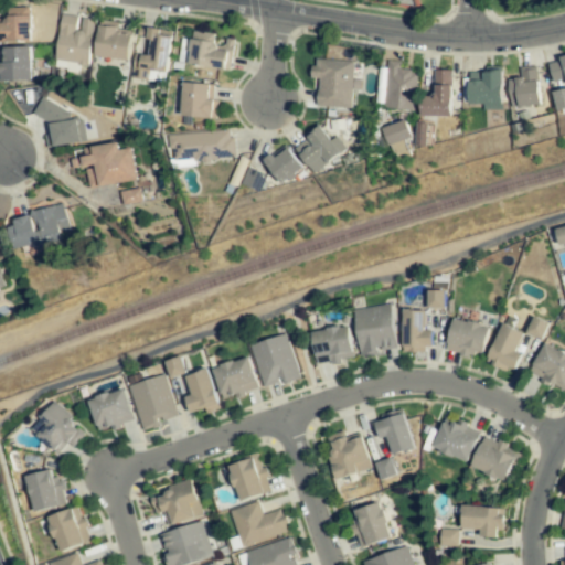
[(0,41),(31,42),(31,9),(0,9),(0,41)]
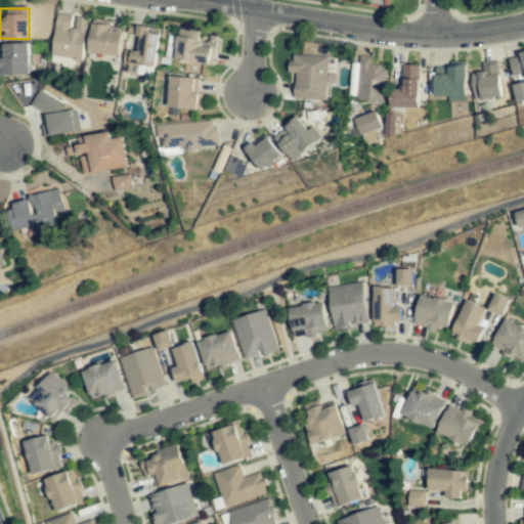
[(87,16),(56,13),(52,56),(83,59),(87,16)]
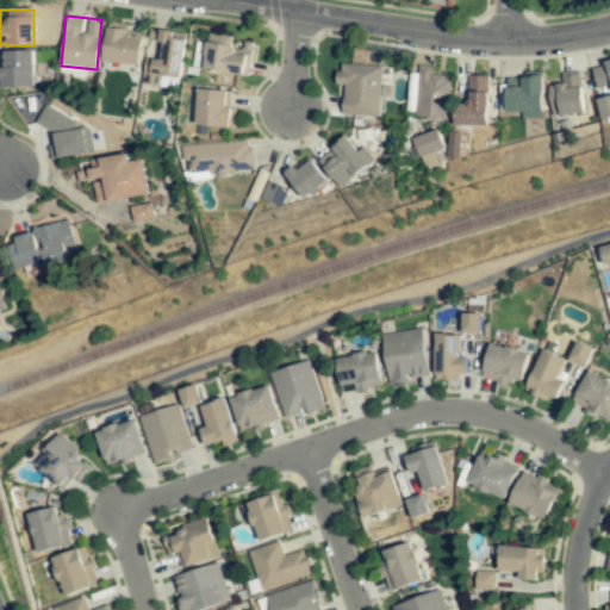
[(109,22),(103,61),(139,66),(143,37),(126,35),(128,25),(109,22)]
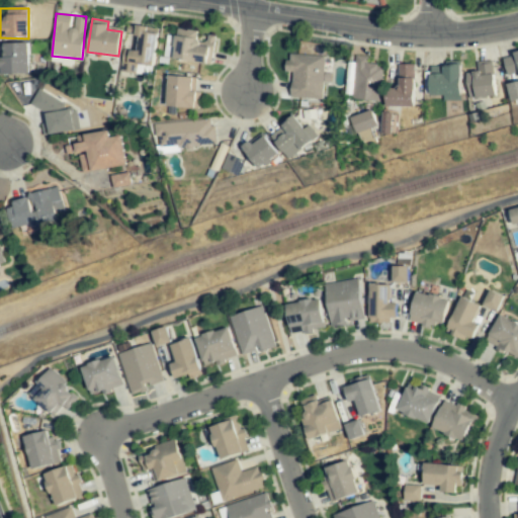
[(196,30),(176,28),(173,60),(211,63),(214,35),(207,35),(206,47),(195,46),(196,30)]
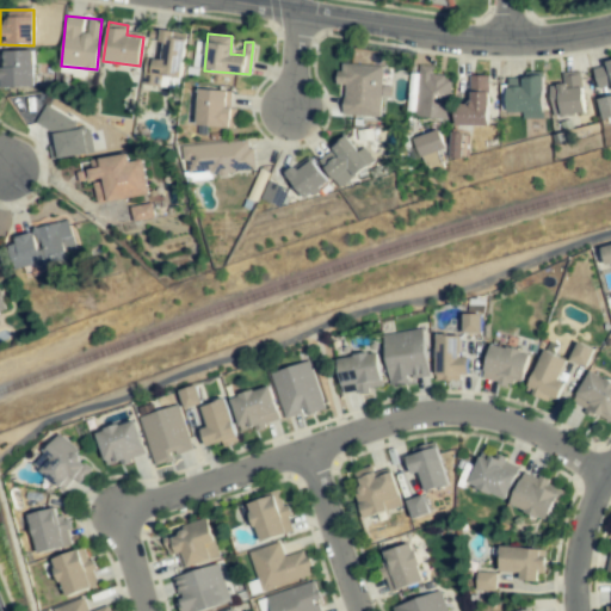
[(144,85),(165,84),(165,78),(173,78),(173,49),(162,49),(162,60),(143,61),(144,85)]
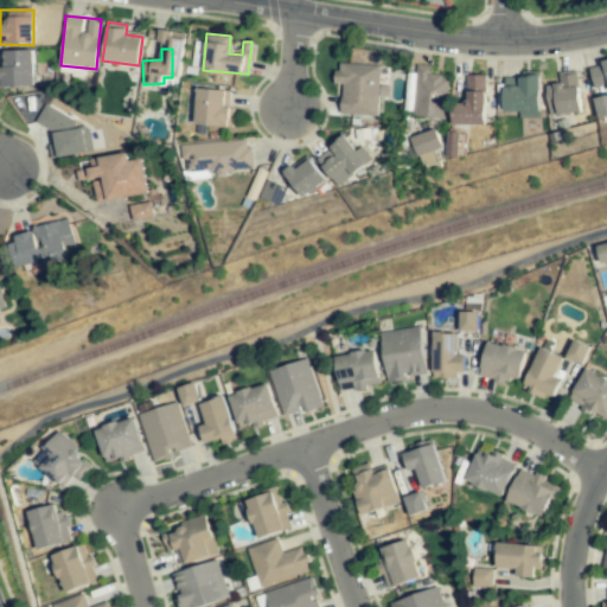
[(0,51),(1,66),(0,66),(0,87),(33,87),(33,50),(0,51)]
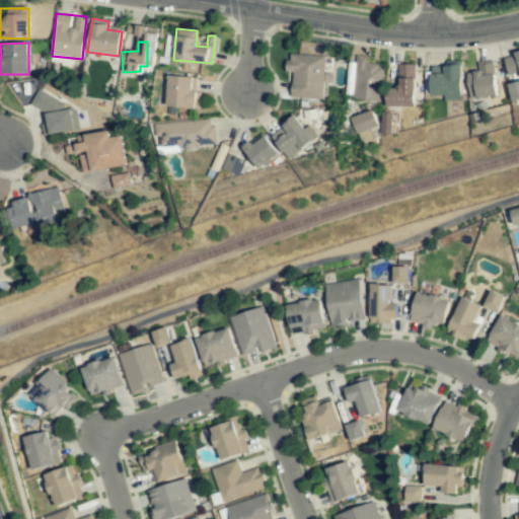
[(508,76),(518,72),(518,53),(504,58),(508,76)]
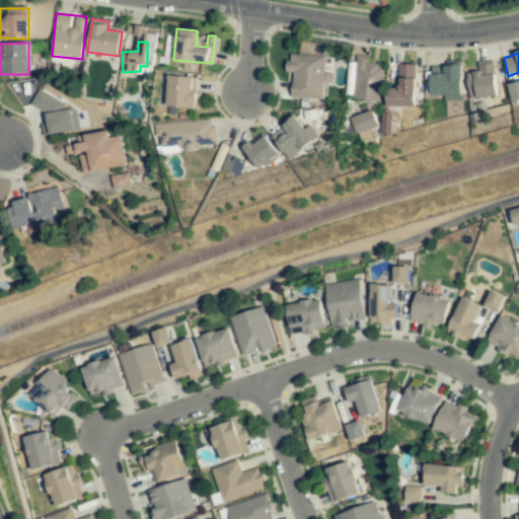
[(322,99),(324,56),(289,55),(288,70),(292,70),(292,98),(322,99)]
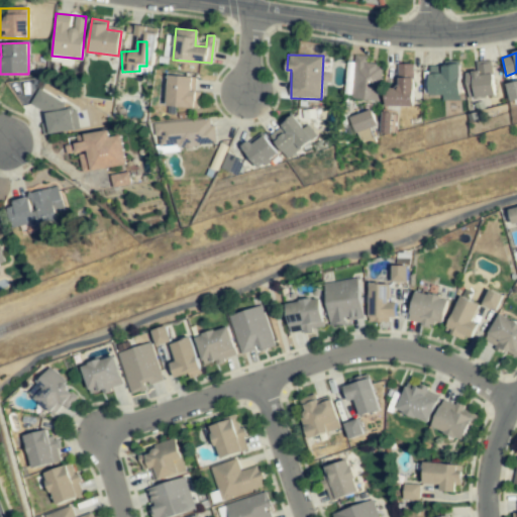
[(379,100),(381,65),(367,64),(367,56),(353,55),(351,99),(379,100)]
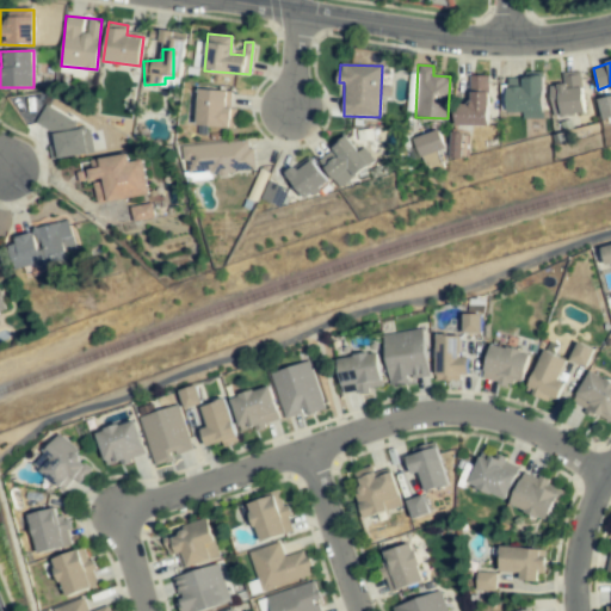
[(551,116),(582,115),(581,72),(562,73),(562,85),(550,86),(551,116)]
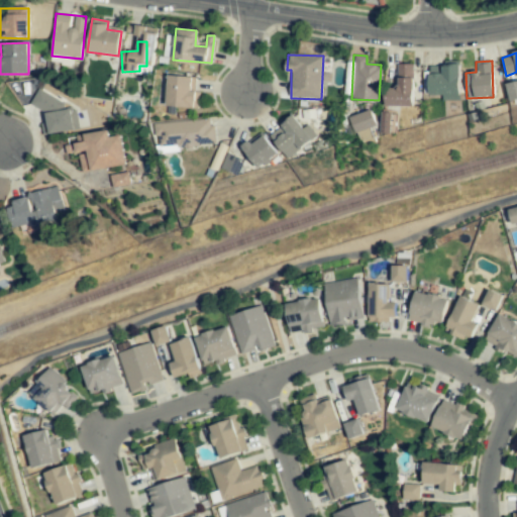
[(458,98),(459,64),(443,63),(442,67),(429,66),(428,97),(458,98)]
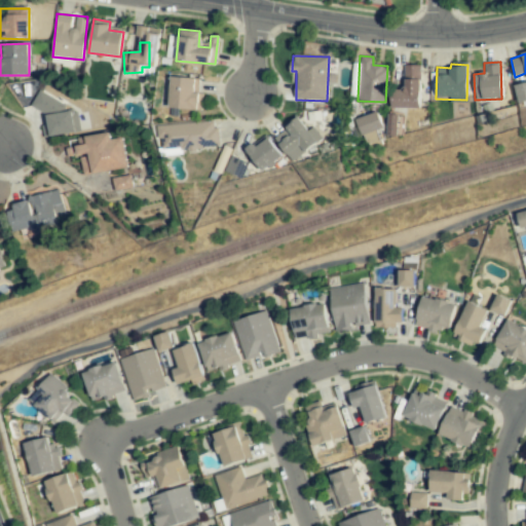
[(391,96),(391,108),(419,109),(420,66),(404,65),(403,96),(391,96)]
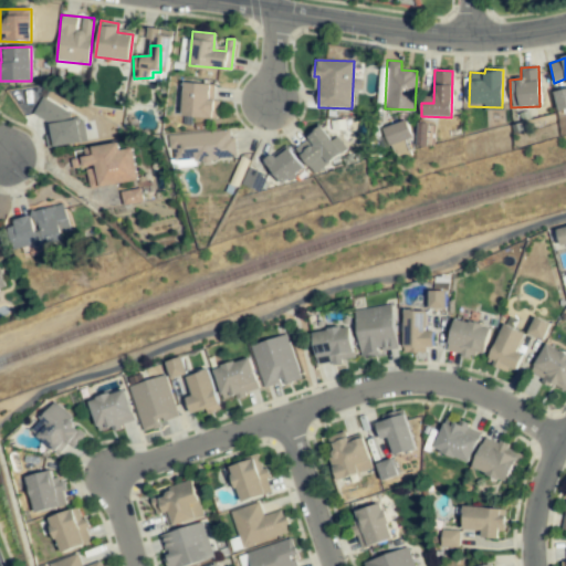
[(210,116),(211,85),(185,84),(184,115),(210,116)]
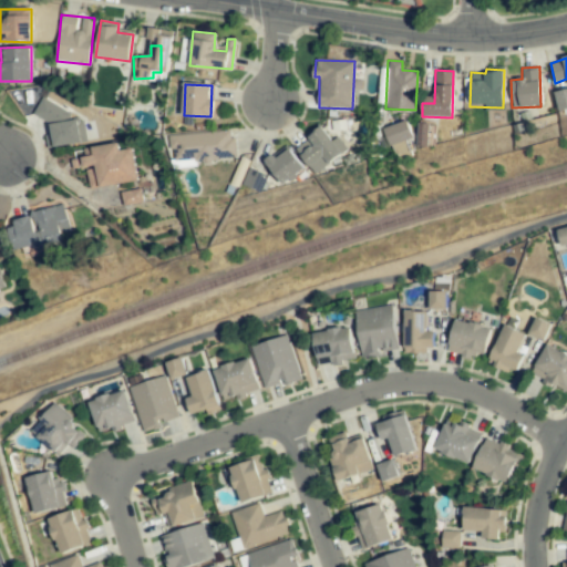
[(557,111),(566,109),(566,89),(554,91),(557,111)]
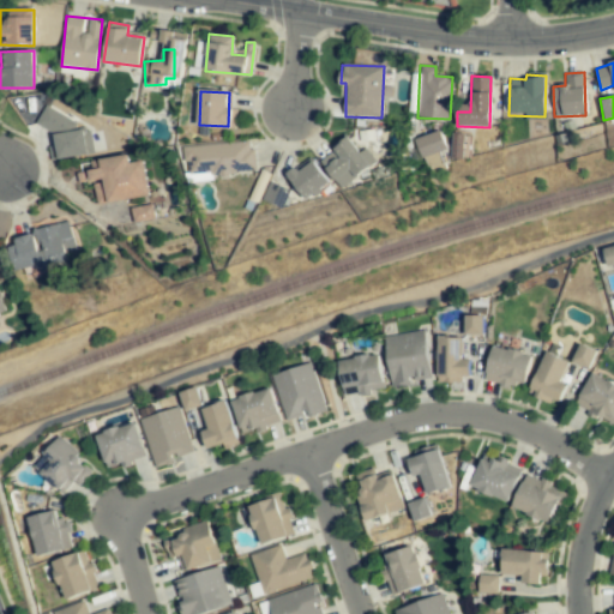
[(47,124),(49,122),(54,158),(88,155),(84,127),(73,130),(72,114),(46,116),(47,124)]
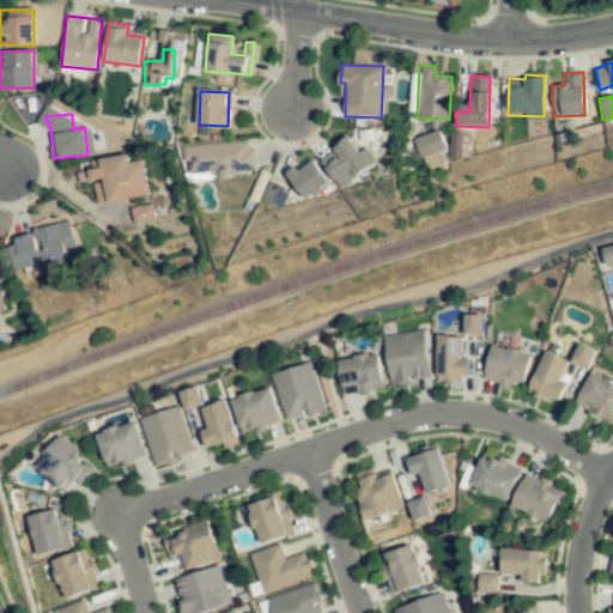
[(462,158),(463,133),(450,133),(450,158),(462,158)]
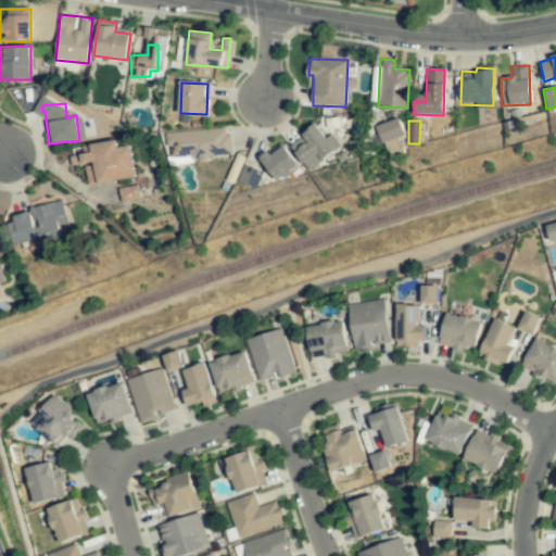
[(400,138),(401,122),(384,122),(384,137),(400,138)]
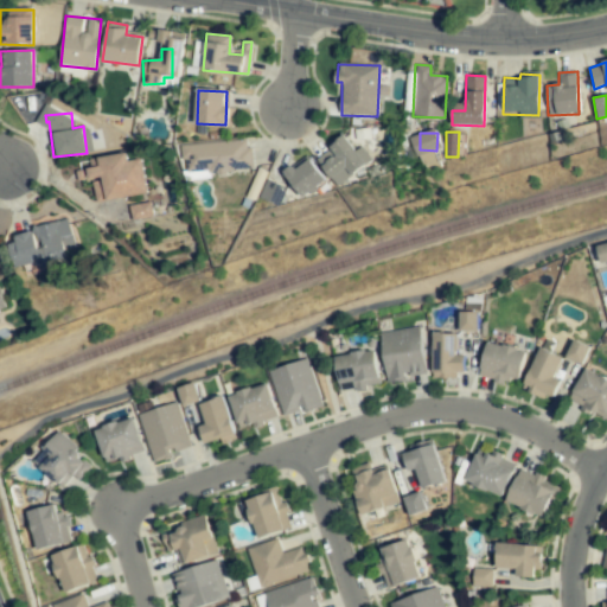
[(338,185),(364,163),(343,138),(317,159),(338,185)]
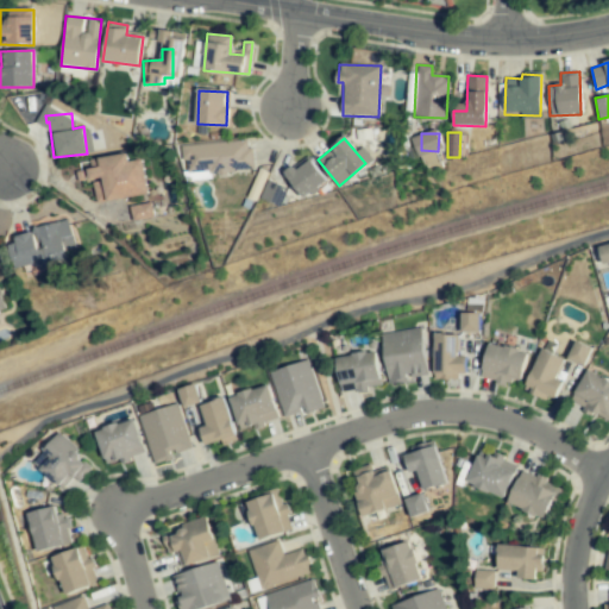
[(252,171),(251,140),(193,144),(194,157),(186,157),(186,173),(209,171),(209,174),(252,171)]
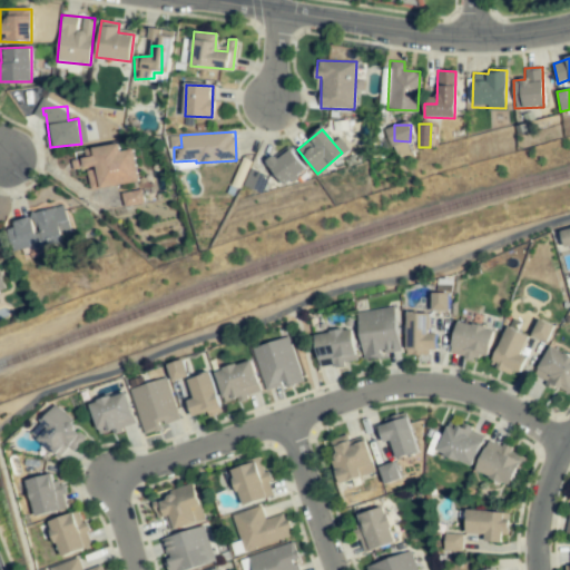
[(139,183),(135,149),(121,151),(120,144),(82,149),(85,158),(74,159),(75,170),(87,168),(89,189),(139,183)]
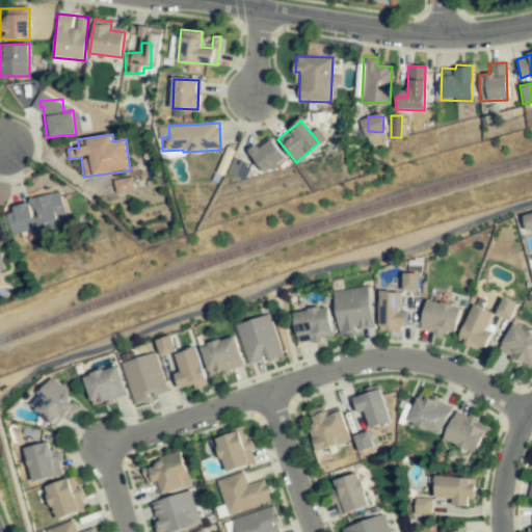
[(284,158),(268,136),(247,152),(263,173),(284,158)]
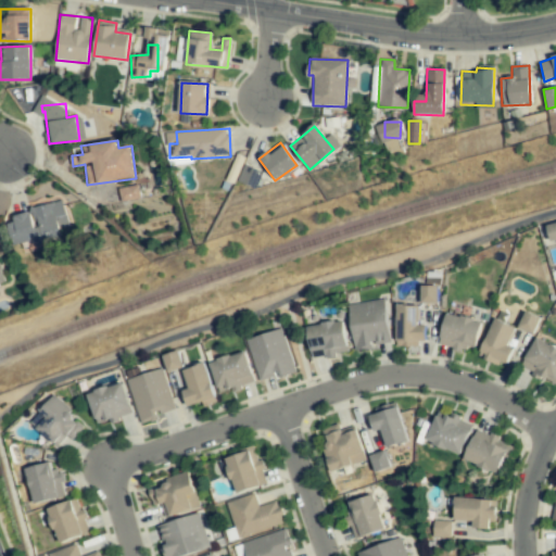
[(251,187),(257,171),(243,165),(237,181),(251,187)]
